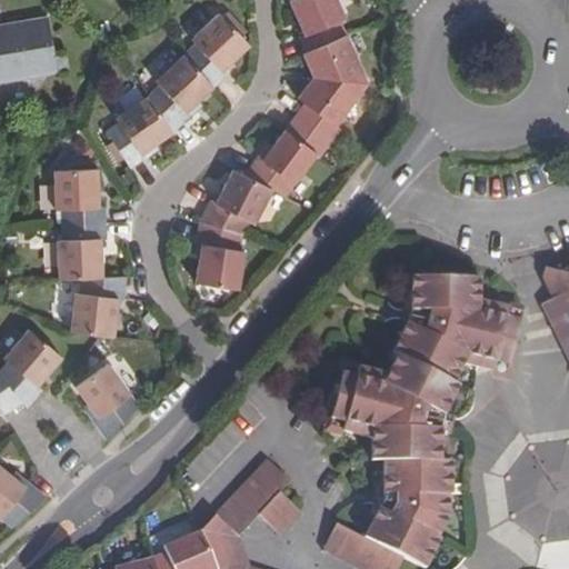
[(305,50),(345,32),(339,18),(343,16),(336,0),(289,0),(303,32),(299,35),(305,50)]
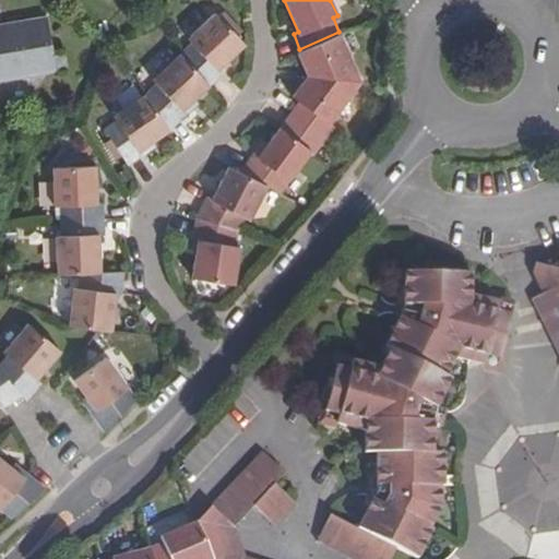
[(217,69),(242,43),(244,42),(242,39),(215,10),(188,37),(190,40),(179,51),(210,83),(221,72),(217,69)]
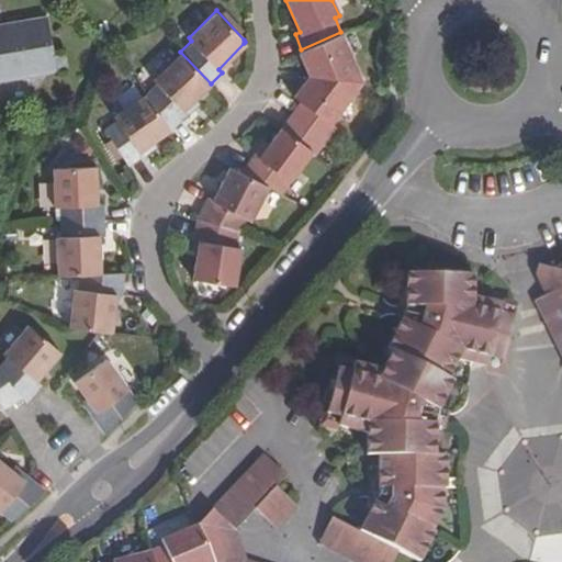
[(0,82),(55,75),(46,21),(0,29),(1,36),(0,35),(0,82)]
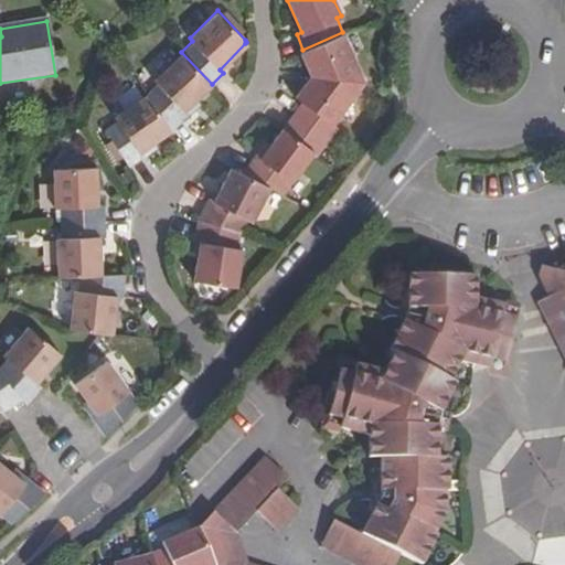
[(363,82),(342,32),(302,50),(300,50),(308,74),(363,82)]
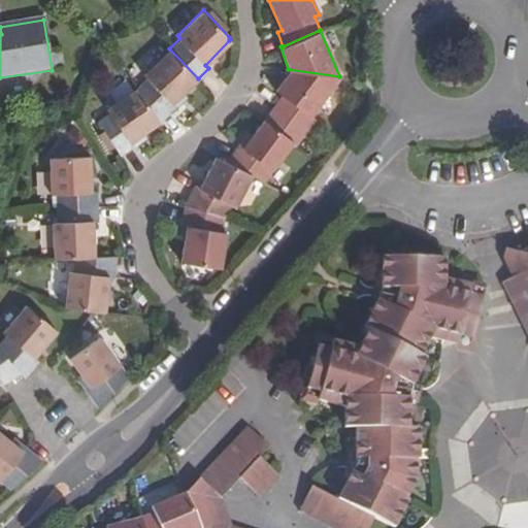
[(184,92),(198,78),(169,48),(145,72),(147,75),(136,88),(161,120),(176,106),(172,102),(184,92)]
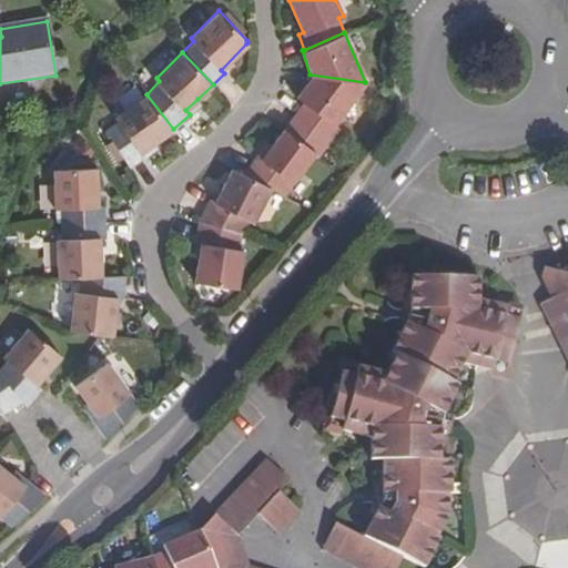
[(334,124),(365,82),(310,74),(310,75),(295,95),(303,102),(294,114),(328,140),(338,128),(334,124)]
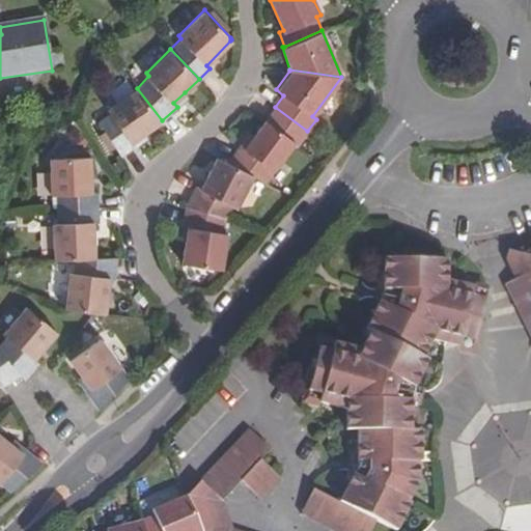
[(145,133),(162,120),(137,88),(109,108),(111,112),(100,122),(122,154),(135,145),(132,141),(145,133)]
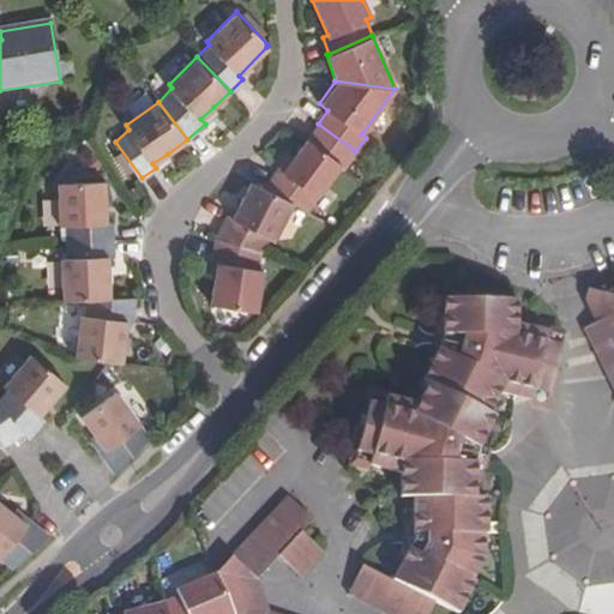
[(200,119),(205,124),(218,113),(214,107),(200,119)]
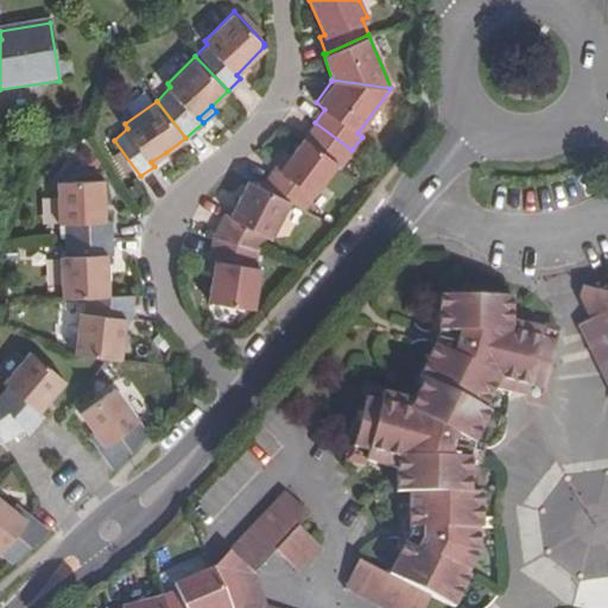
[(352,150),(315,122),(304,135),(339,160),(341,163),(352,150)]
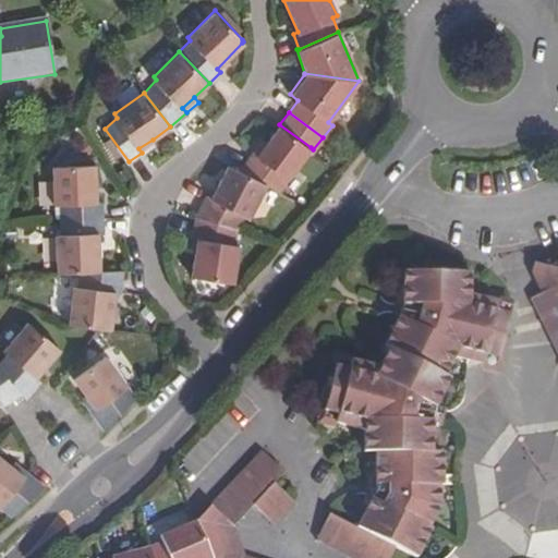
[(278,191),(311,147),(279,124),(268,141),(257,155),(253,152),(239,169),(269,185),(278,191)]
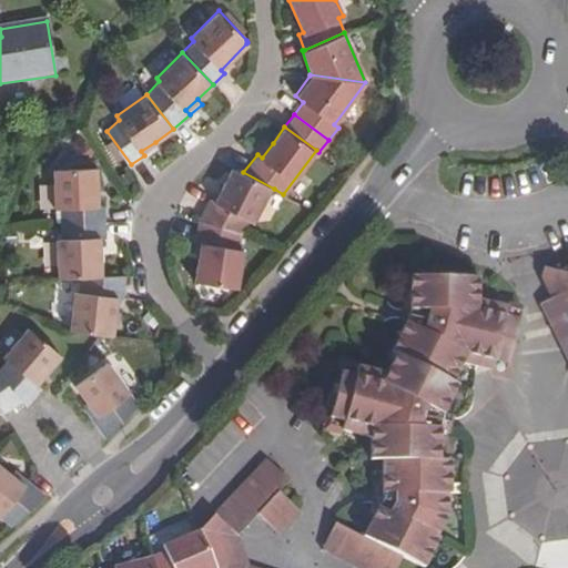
[(262,158),(273,143),(269,139),(257,154),(262,158)]
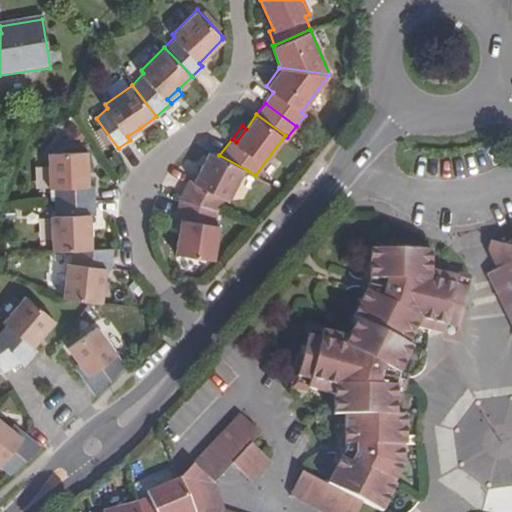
[(127,136),(130,140),(143,131),(140,128),(127,136)]
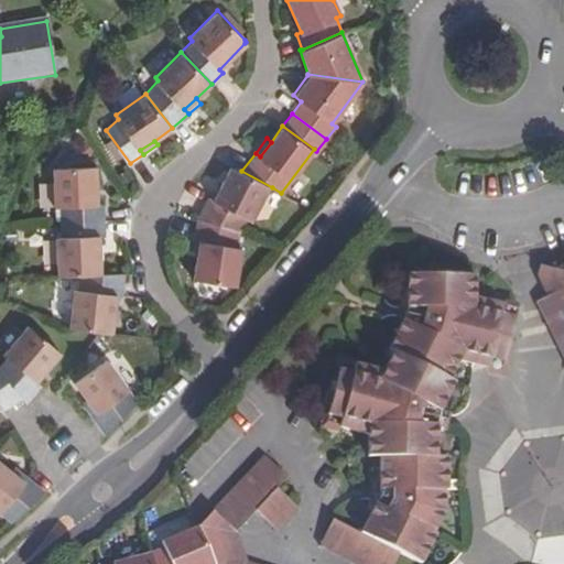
[(272,187),(241,171),(230,165),(212,198),(207,196),(197,216),(239,231),(247,218),(250,220),(272,187)]
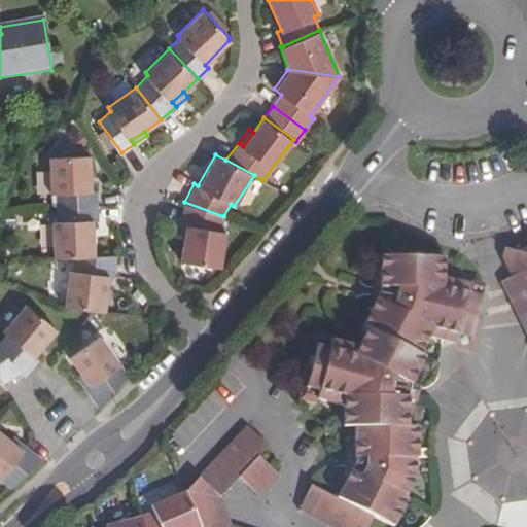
[(58,207),(99,205),(98,188),(93,189),(91,155),(48,155),(51,191),(57,191),(58,207)]
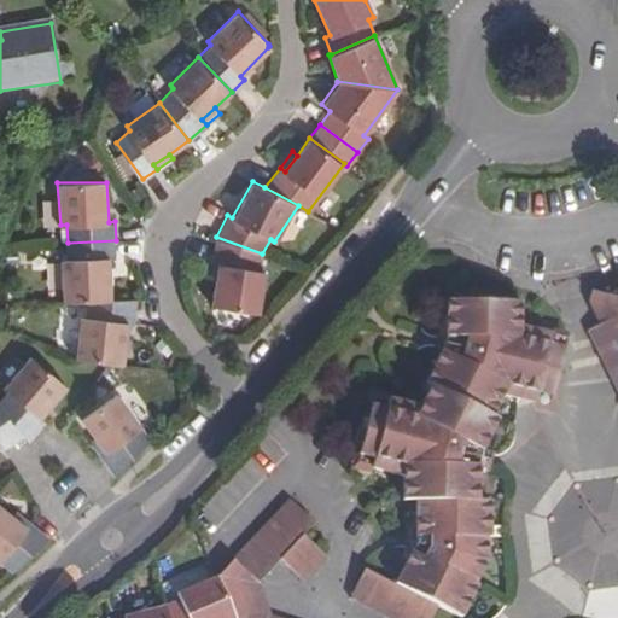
[(262,254),(216,237),(214,263),(220,263),(214,304),(258,312),(266,270),(260,270),(262,254)]
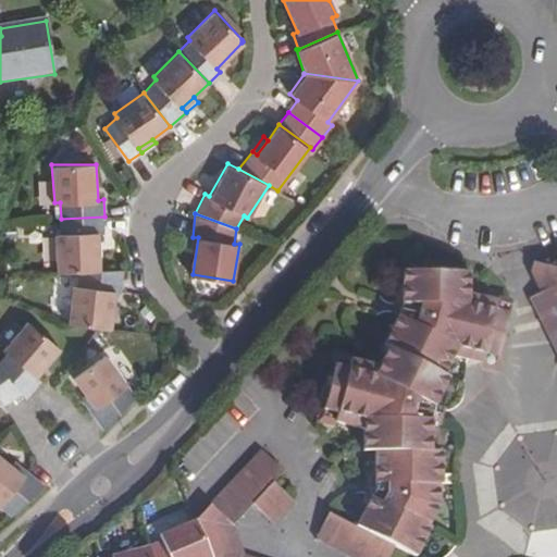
[(79,270),(101,269),(99,231),(106,231),(104,217),(61,219),(62,233),(56,233),(58,271),(79,270)]
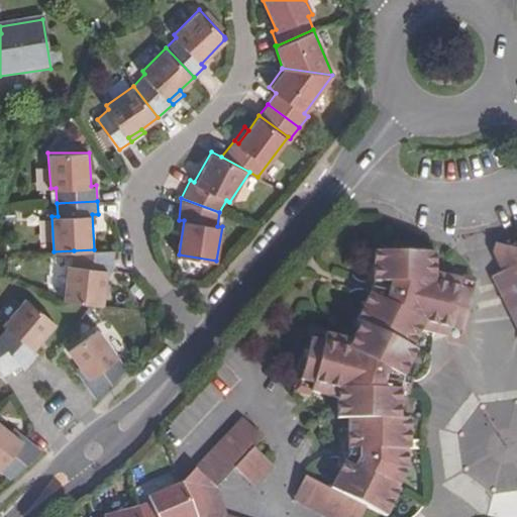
[(516,307),(516,243),(509,247),(504,257),(510,270),(501,274),(516,307)]
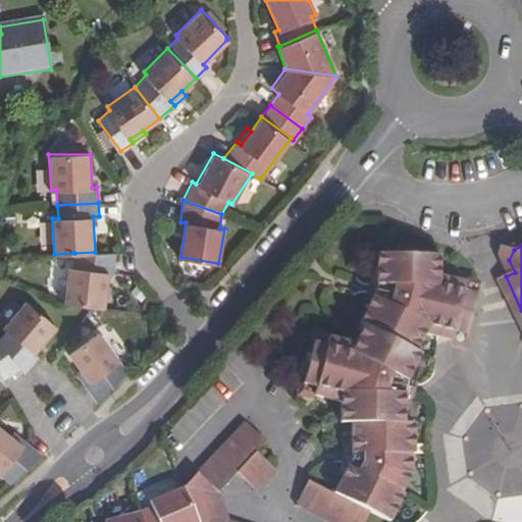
[(95,306),(105,308),(110,272),(115,272),(116,251),(95,252),(74,253),(73,268),(68,267),(64,303),(95,306)]
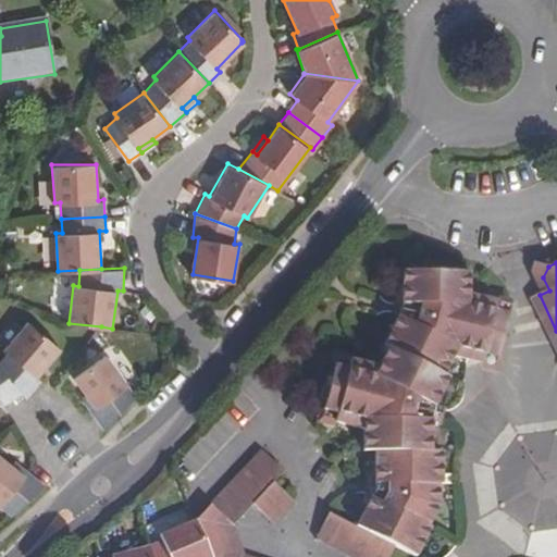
[(336,415),(333,424),(361,433),(361,453),(373,454),(372,483),(371,499),(357,528),(330,515),(317,542),(348,556),(390,556),(396,547),(416,556),(432,529),(429,528),(440,508),(440,485),(443,485),(442,453),(431,453),(431,420),(434,408),(449,380),(444,376),(456,354),(468,357),(482,361),(493,363),(504,330),(510,308),(470,297),(469,275),(403,274),(401,305),(398,316),(384,347),(388,349),(379,369),(350,362),(348,371),(333,367),(322,410),(336,415)]
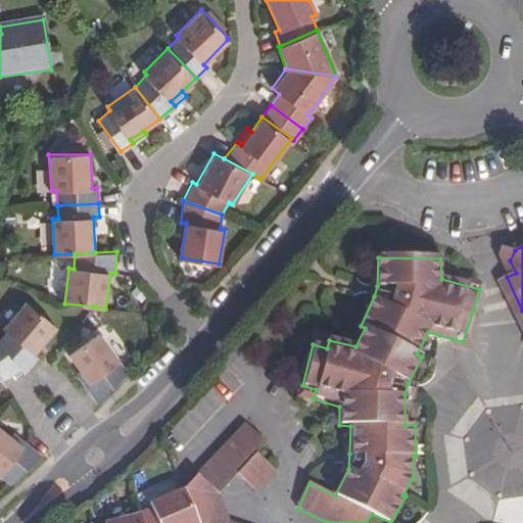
[(27,376),(40,359),(36,355),(57,329),(26,303),(4,331),(7,335),(0,343),(0,344),(21,371),(27,376)]
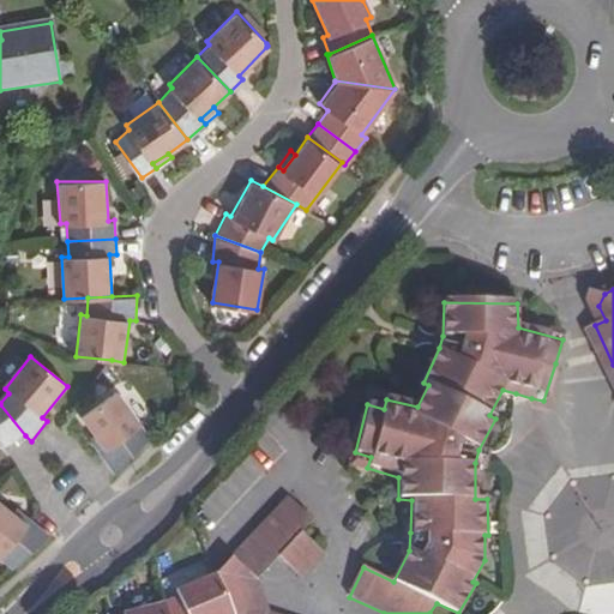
[(104,451),(101,453),(116,475),(152,439),(116,392),(80,419),(94,435),(104,451)]
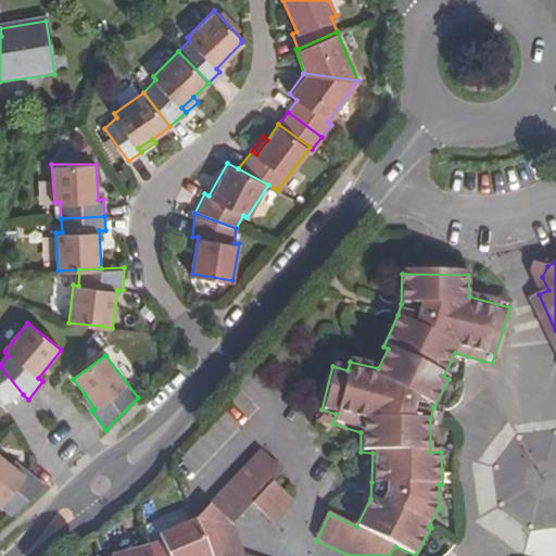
[(348,370),(350,362),(336,357),(332,366),(348,370)]
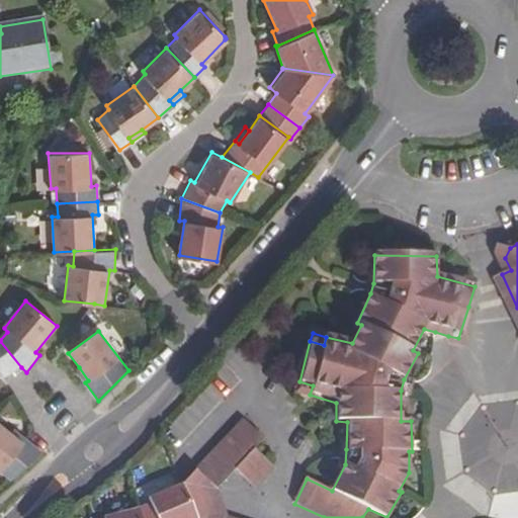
[(21,367),(0,341),(0,373),(3,379),(21,367)]
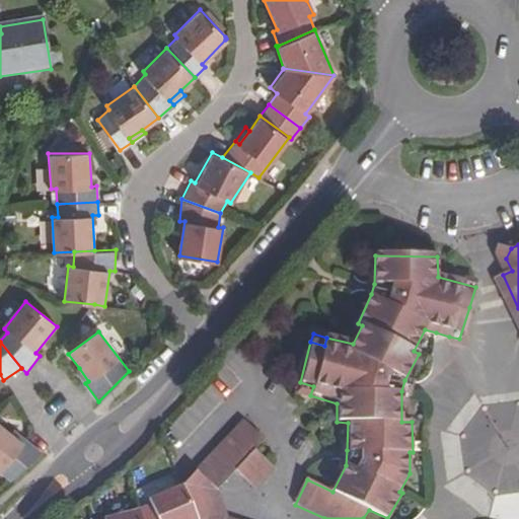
[(88,381),(79,368),(75,372),(85,383),(88,381)]
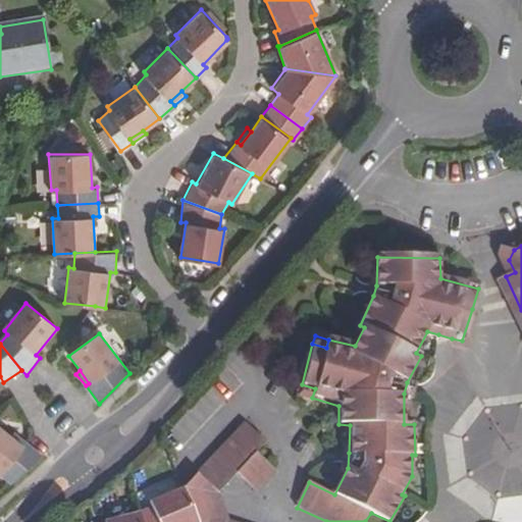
[(299,394),(312,398),(315,388),(302,384),(299,394)]
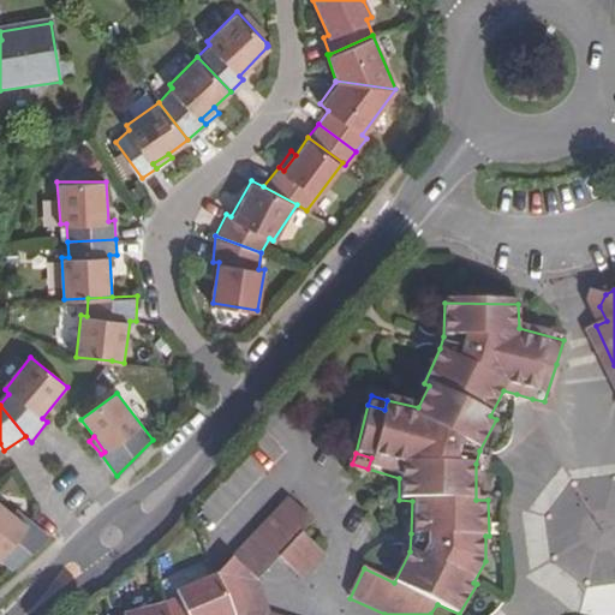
[(273,614),(272,614),(257,583),(280,559),(303,580),(324,557),(302,536),(314,523),(286,496),(214,572),(214,573),(233,614),(273,614)]
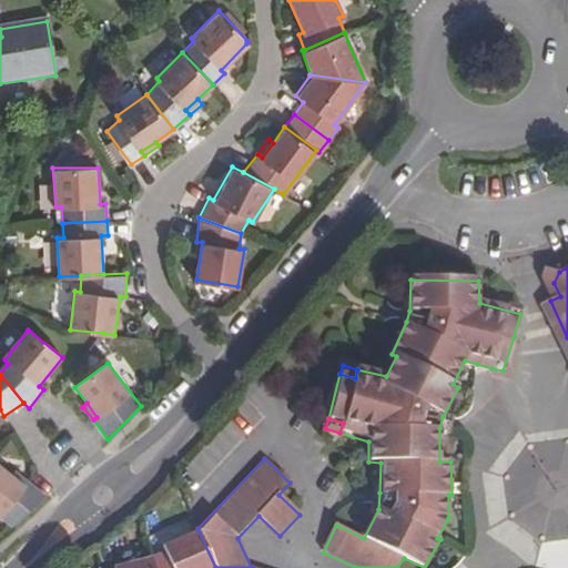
[(24,485),(12,476),(0,466),(0,516),(13,528),(48,497),(28,482),(24,485)]
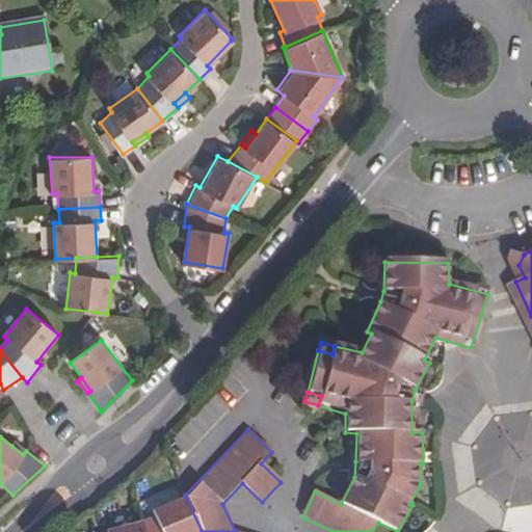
[(23,454),(26,451),(16,442),(11,446),(23,454)]
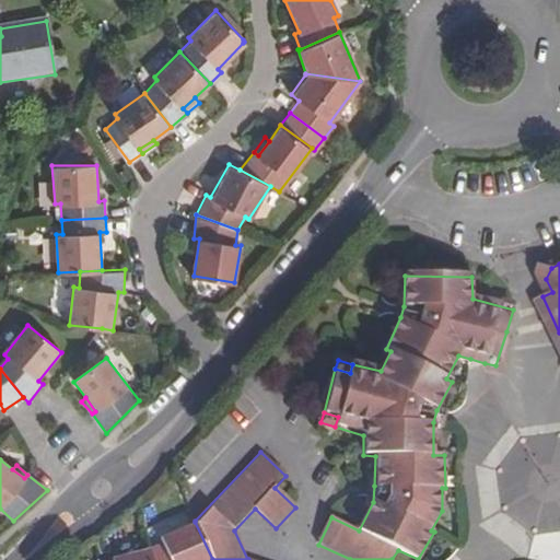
[(212,559),(195,522),(161,537),(162,543),(149,548),(151,559),(212,559)]
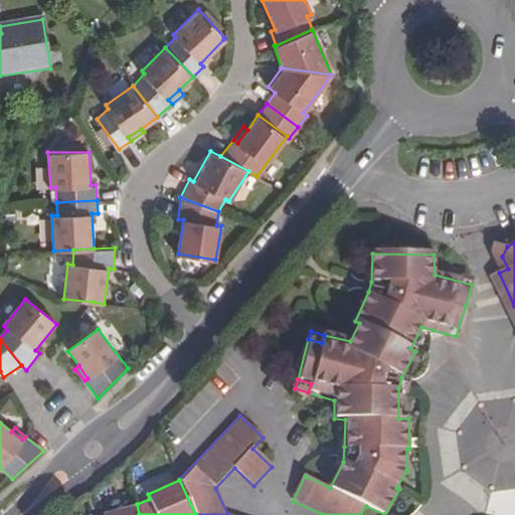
[(139,514),(137,504),(103,513),(103,514),(139,514)]
